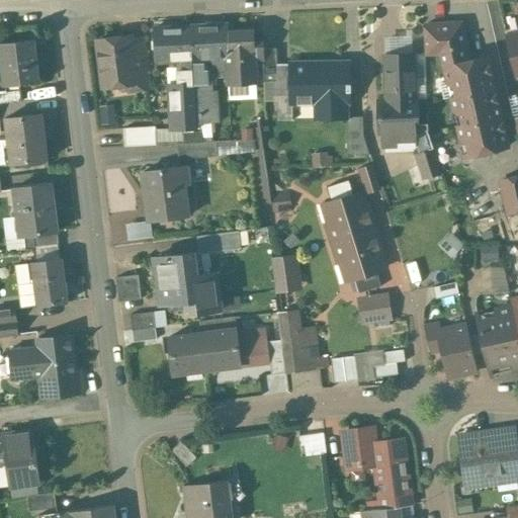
[(461,23),(423,25),(425,54),(441,53),(466,47),(461,23)]
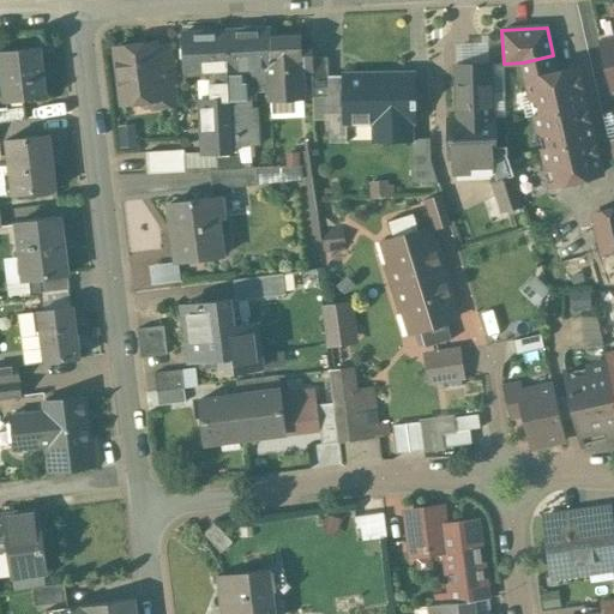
[(270,29),(226,31),(230,113),(239,146),(259,145),(258,128),(248,130),(247,96),(251,96),(250,84),(270,83),(271,83),(269,37),(270,37),(270,29)]
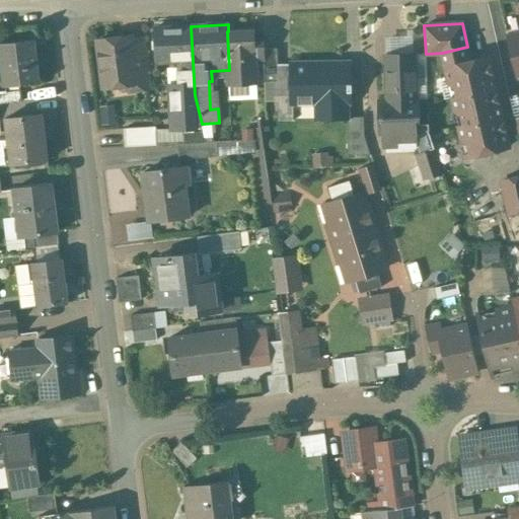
[(191,26),(154,28),(156,62),(178,61),(181,125),(202,124),(195,95),(191,26)]
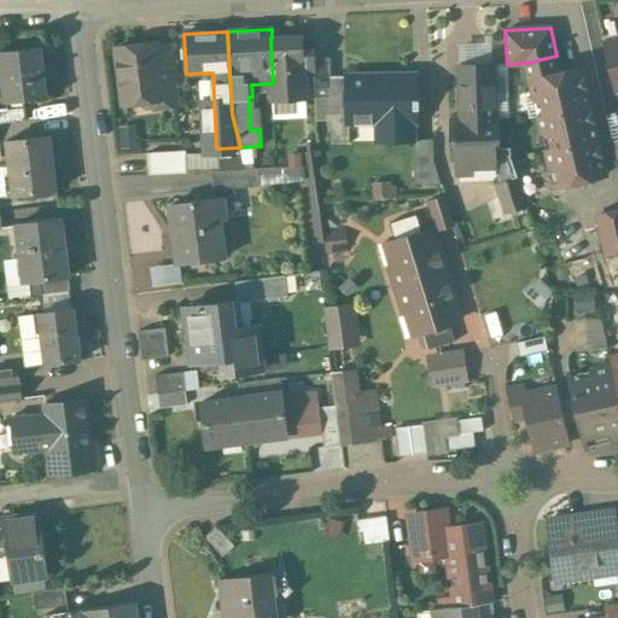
[(272,38),(270,38),(273,83),(272,83),(273,100),(305,98),(302,36),(272,38)]
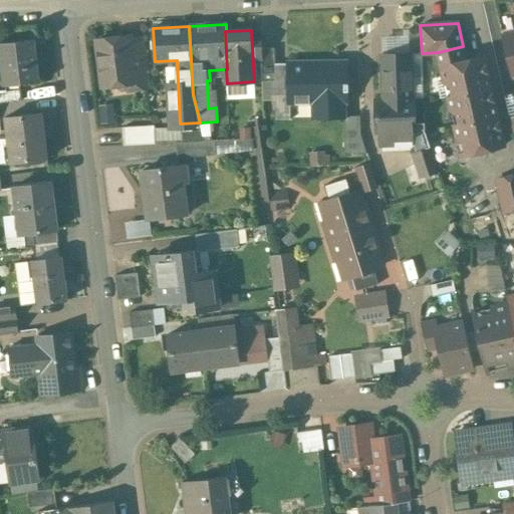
[(513,34),(504,37),(512,73),(513,73),(513,34)]
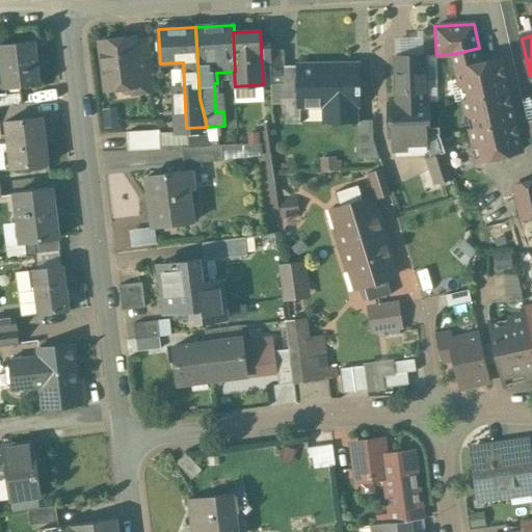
[(134,37),(101,42),(107,90),(140,86),(134,42),(134,37)]
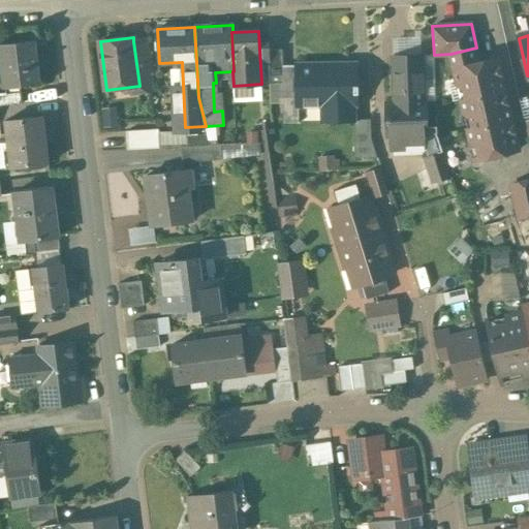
[(146,39),(133,41),(139,86),(152,84),(146,39)]
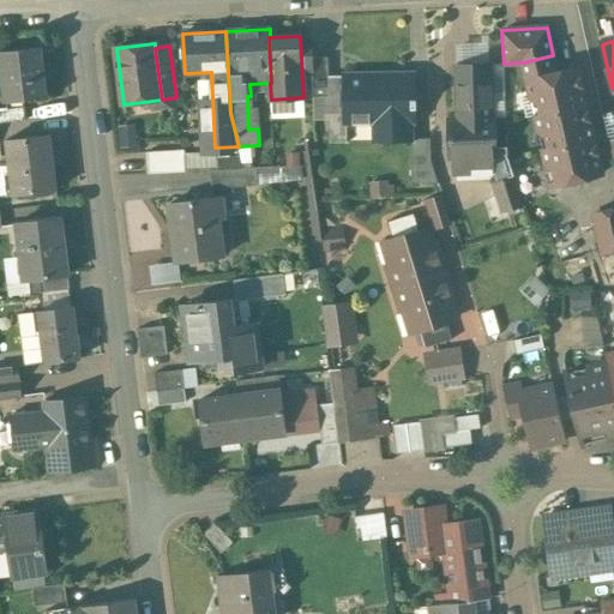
[(40,47),(0,50),(0,55),(5,94),(22,91),(23,98),(44,96),(40,47)]
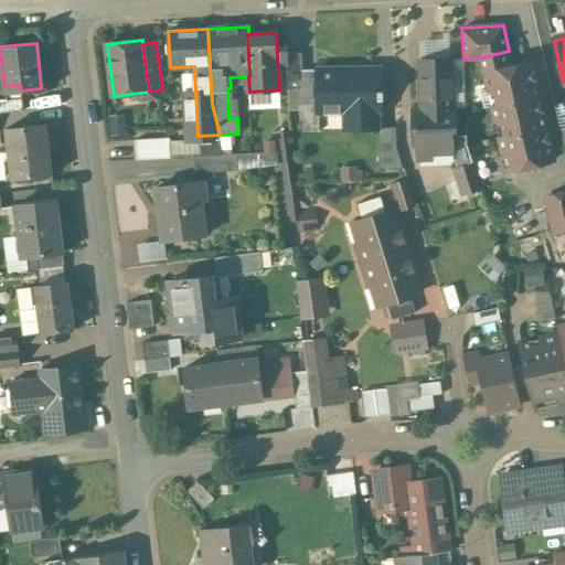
[(512,68),(509,51),(481,57),(508,170),(553,160),(531,64),(512,68)]
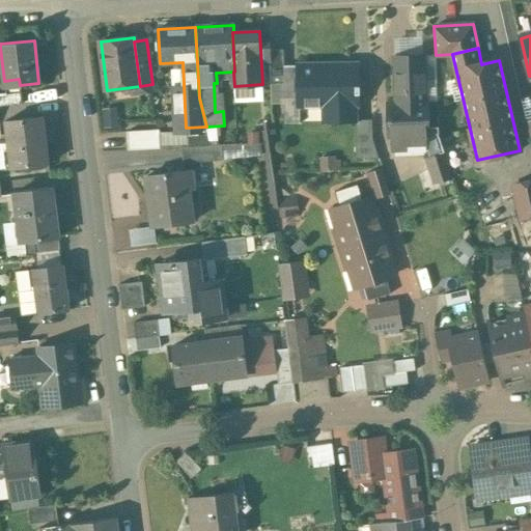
[(285,83),(283,50),(269,51),(271,84),(285,83)]
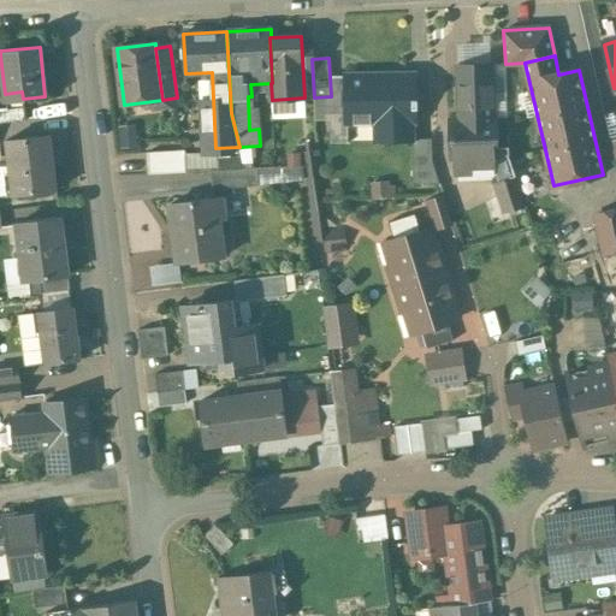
[(491,64),(457,65),(458,94),(492,93),(491,64)]
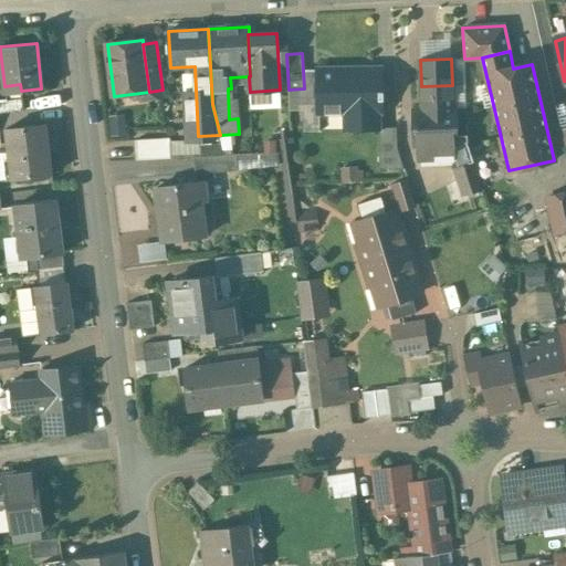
[(360,71),(338,72),(338,70),(318,70),(318,106),(353,106),(353,129),(378,129),(378,112),(380,112),(380,100),(384,100),(384,92),(380,92),(380,70),(360,70),(360,71)]
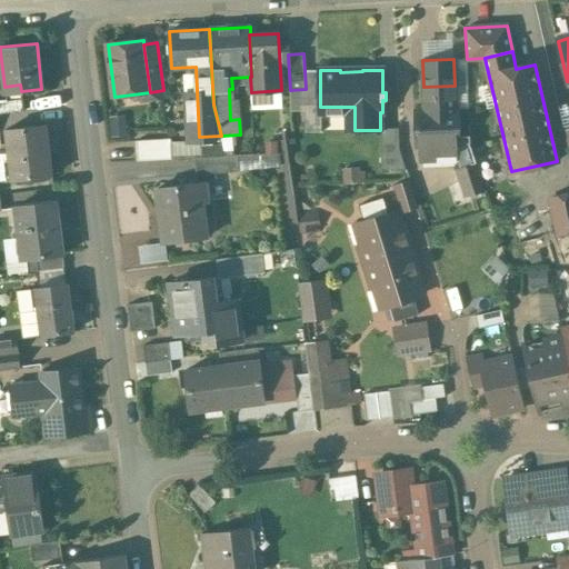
[(455,86),(423,87),(425,110),(456,109),(455,86)]
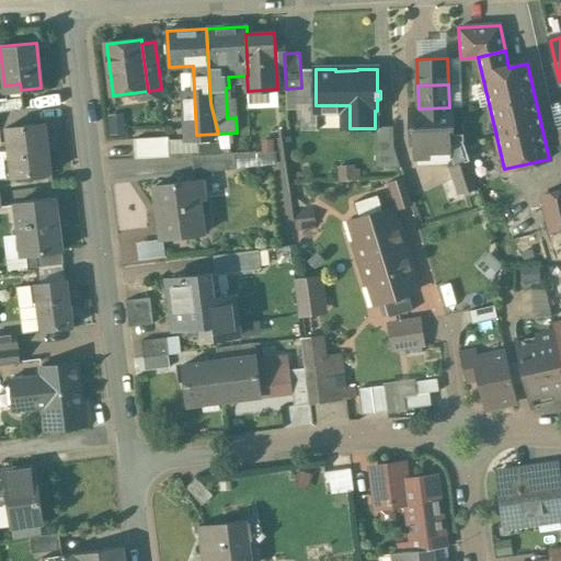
[(22,96),(0,99),(0,112),(24,110),(22,96)]
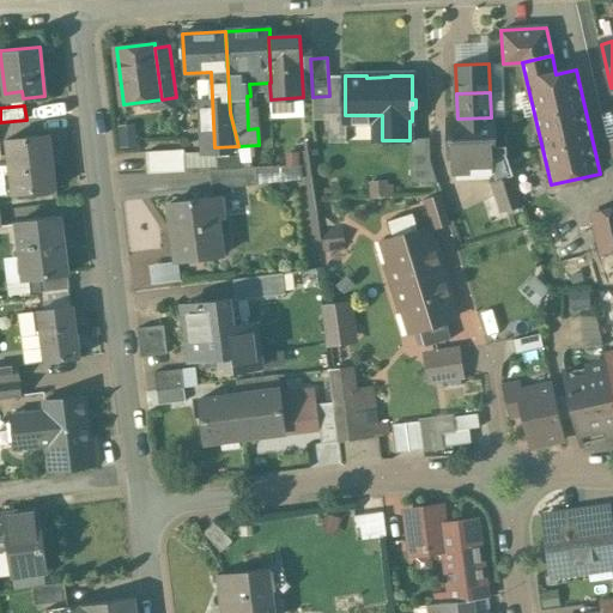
[(457,119),(448,119),(449,158),(451,158),(453,167),(496,165),(493,117),(491,117),(457,119)]
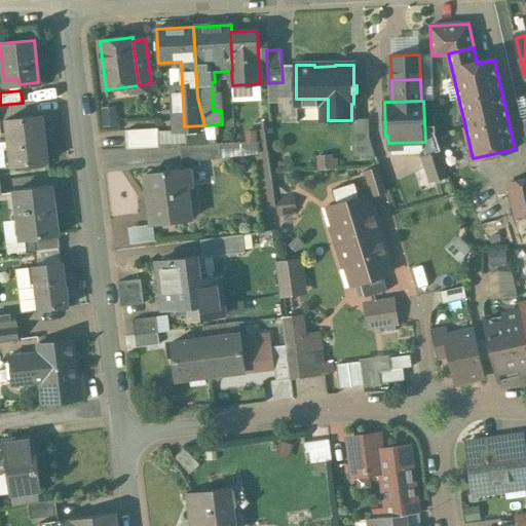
[(43,115),(5,120),(10,166),(48,161),(43,115)]
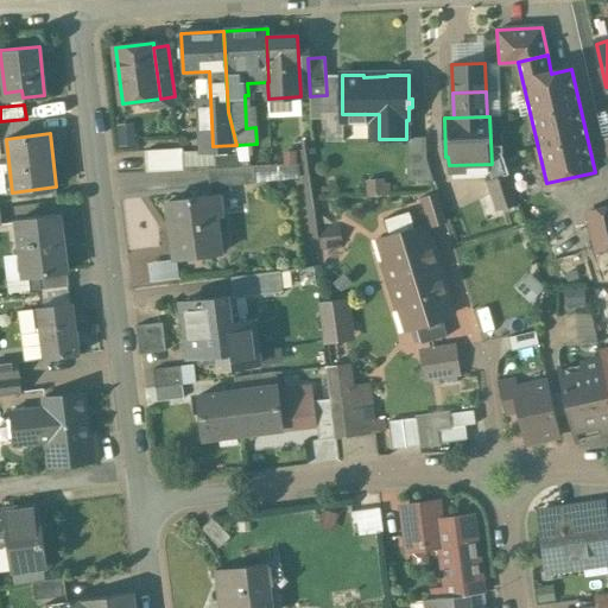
[(425,137),(407,138),(407,181),(434,182),(426,159),(425,137)]
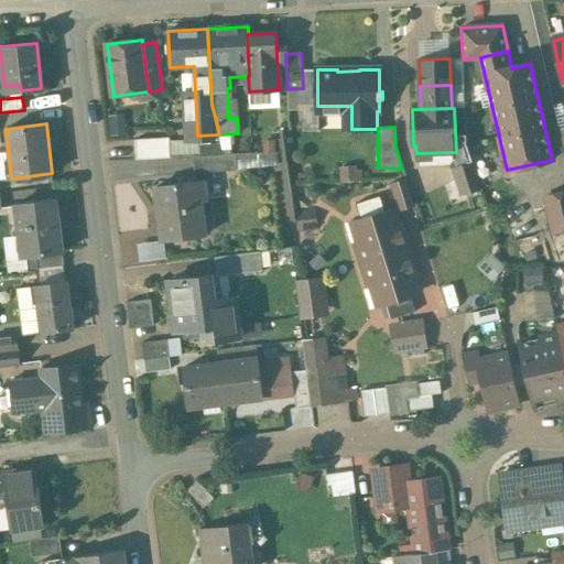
[(289,128),(275,130),(288,221),(295,220),(297,230),(317,228),(315,208),(300,210),(289,128)]
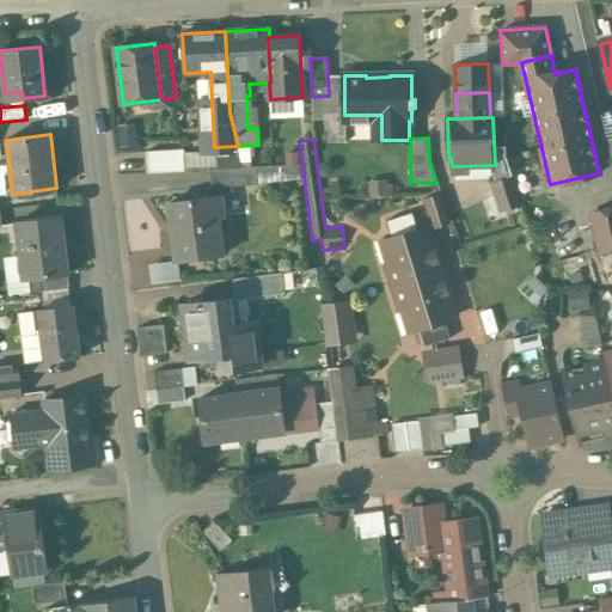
[(183,150),(147,152),(148,173),(209,170),(216,170),(215,152),(183,153),(183,150)]
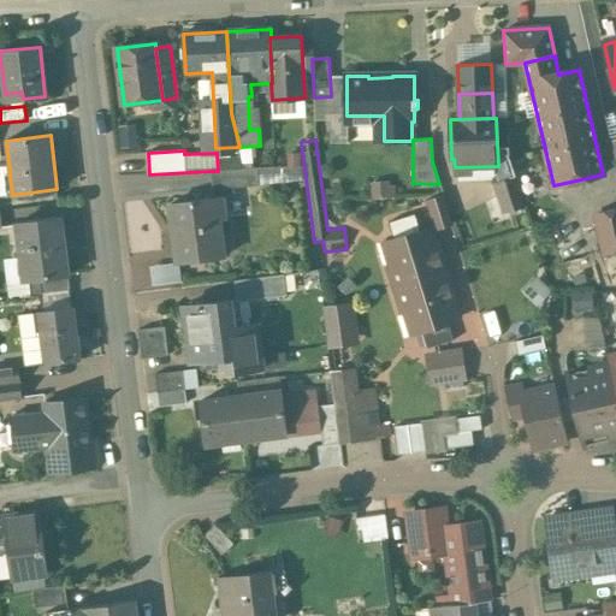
[(218,171),(211,171),(213,191),(259,185),(258,169),(218,171)]
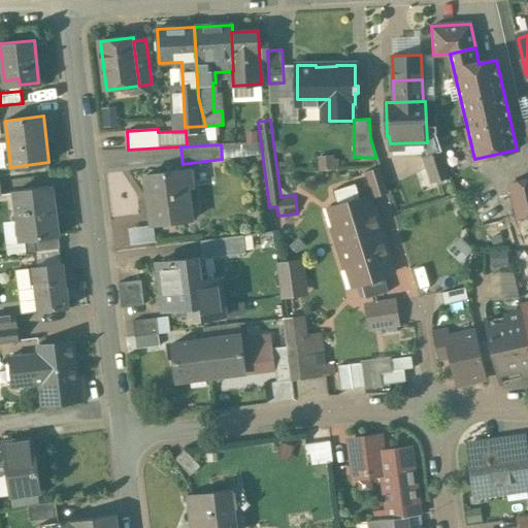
[(441,151),(423,157),(423,158),(426,170),(428,169),(432,183),(450,177),(441,151)]
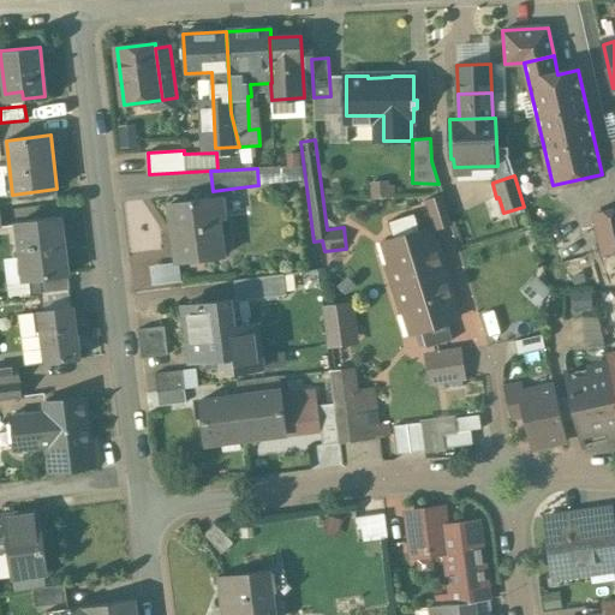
[(451,224),(442,195),(427,199),(436,228),(451,224)]
